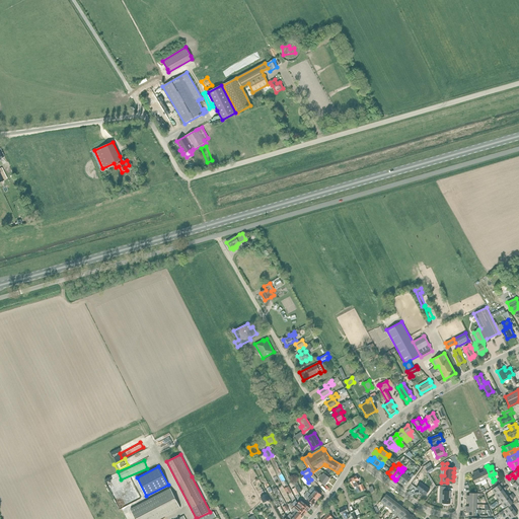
[(400,484),(400,483),(408,474),(409,471),(408,470),(404,473),(402,471),(396,479),(399,482),(398,483),(400,484)]
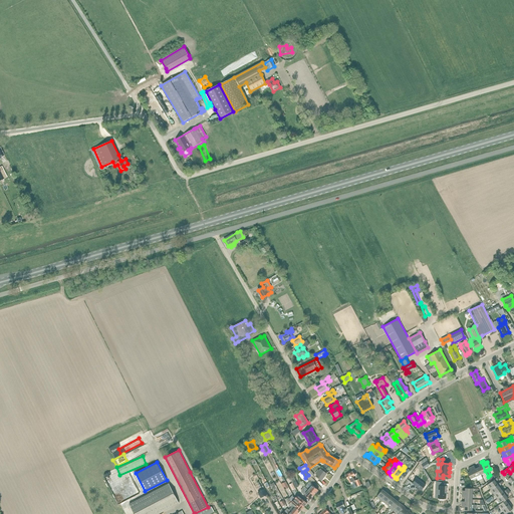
[(481,474),(477,468),(475,469),(474,466),(471,467),(476,476),(477,478),(476,478),(477,481),(478,481),(482,479),(480,474),(481,474)]
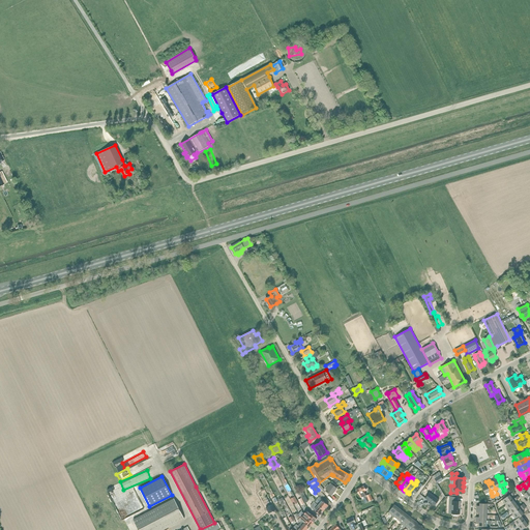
[(482,488),(486,494),(491,491),(486,481),(482,482),(484,487),(482,488)]
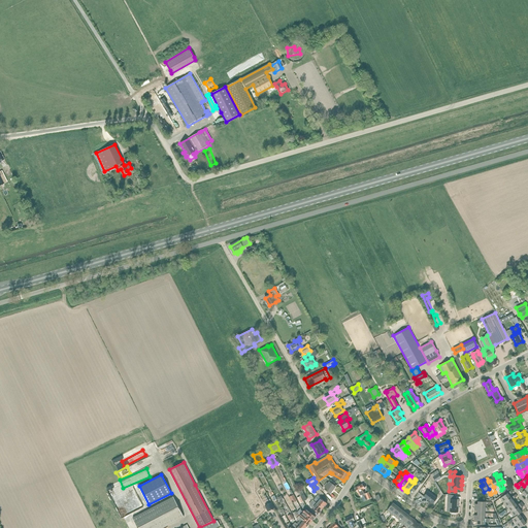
[(330,494),(335,487),(329,482),(328,484),(327,483),(324,487),(325,488),(324,489),(330,494)]
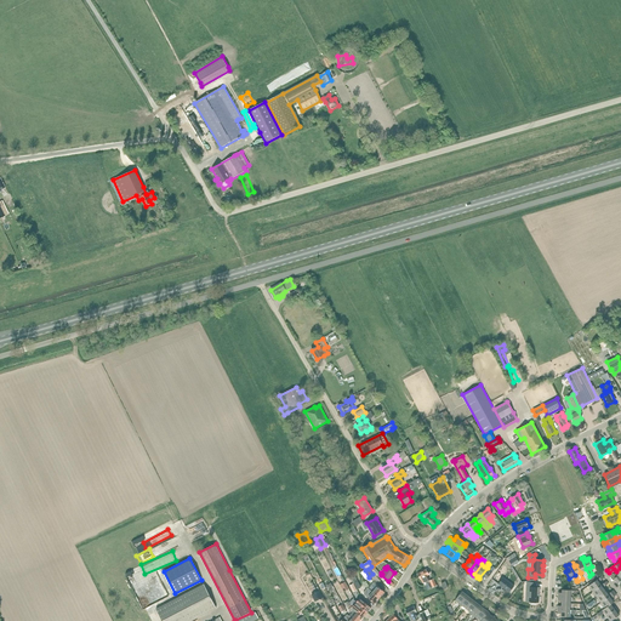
[(484,582),(495,569),(493,567),(490,570),(488,568),(479,577),(483,580),(483,581),(484,582)]
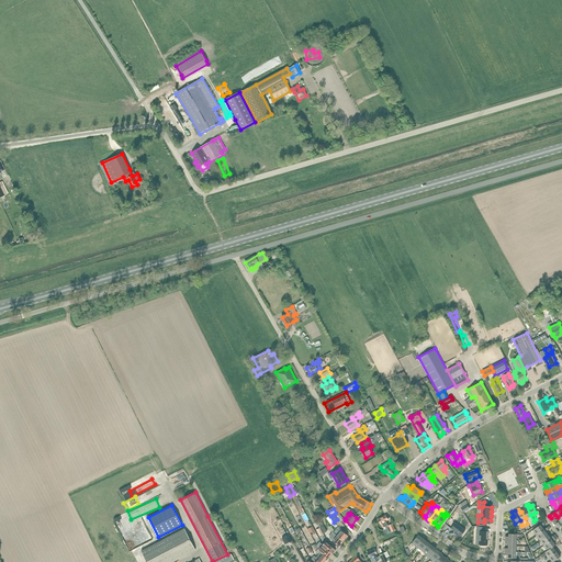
[(385,515),(378,519),(381,525),(383,528),(389,525),(386,521),(388,520),(385,515)]
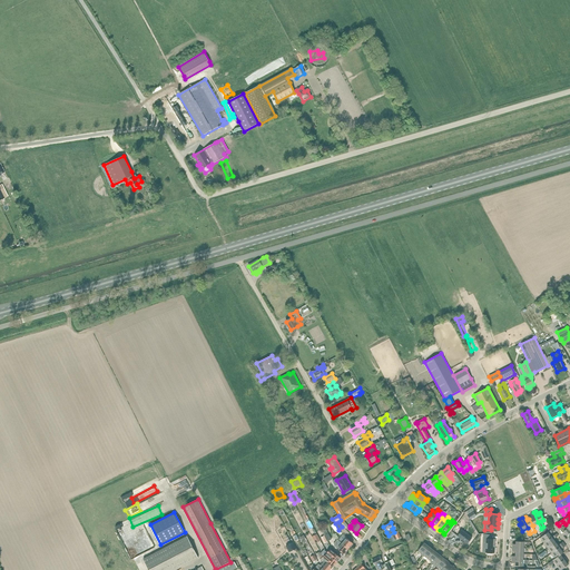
[(550,534),(554,531),(556,530),(553,529),(541,538),(544,542),(552,537),(550,534)]
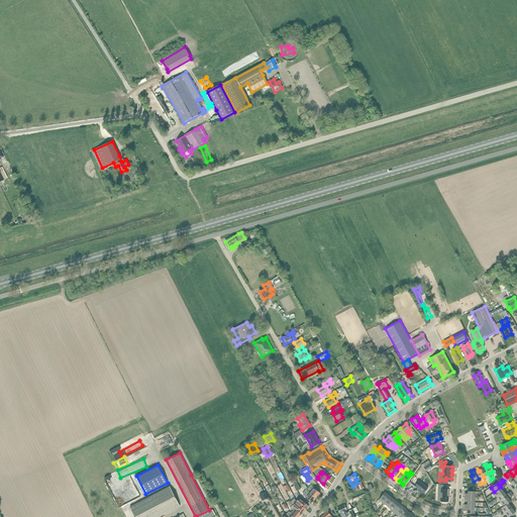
[(418,481),(414,487),(424,494),(428,488),(418,481)]
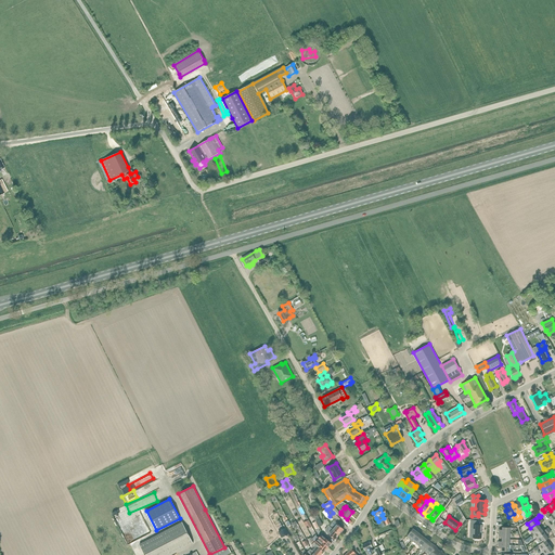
[(539,525),(543,521),(544,521),(543,519),(538,523),(530,528),(533,533),(541,528),(539,525)]
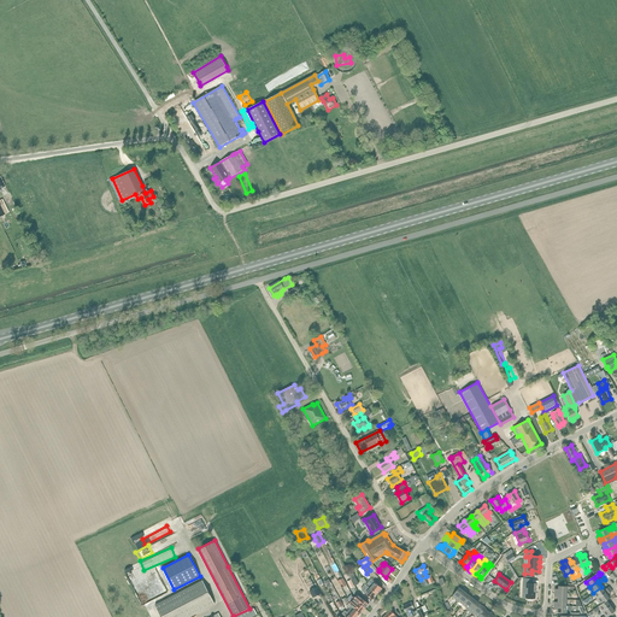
[(523,580),(523,587),(526,587),(526,598),(528,598),(528,599),(533,600),(533,599),(535,599),(536,583),(533,583),(533,580),(523,580)]
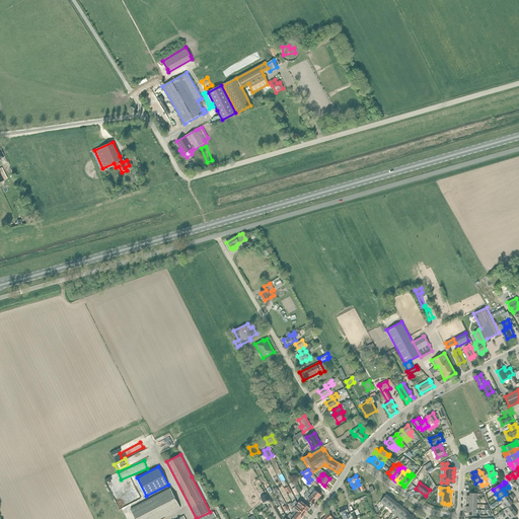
[(170,489),(130,509),(135,518),(158,518),(180,508),(170,489)]
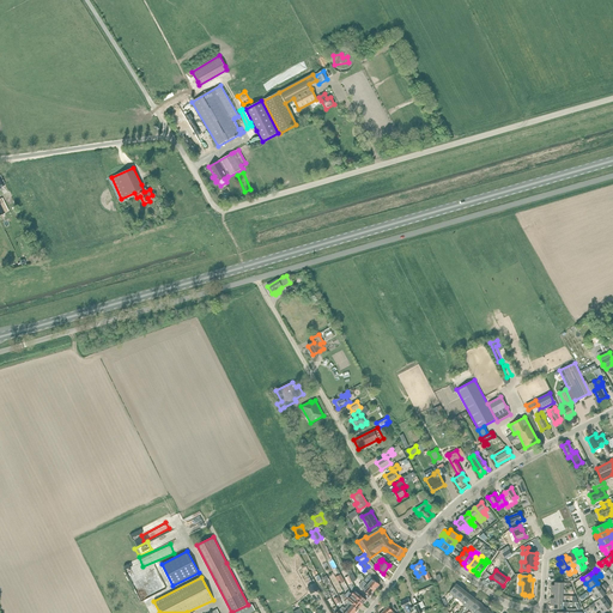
[(366,580),(365,582),(375,590),(380,584),(372,578),(370,582),(366,580)]
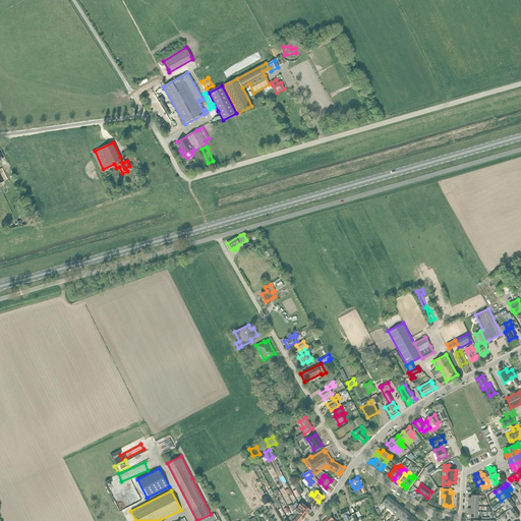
[(308,493),(305,497),(305,499),(308,502),(309,502),(314,507),(319,502),(310,495),(308,493)]
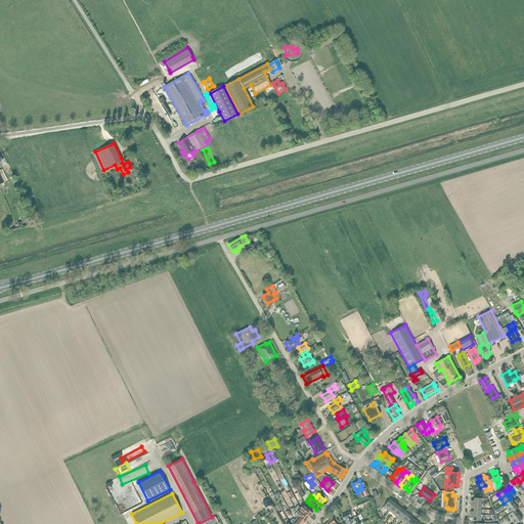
[(388,511),(394,503),(392,500),(394,497),(392,496),(384,507),(387,510),(388,511)]
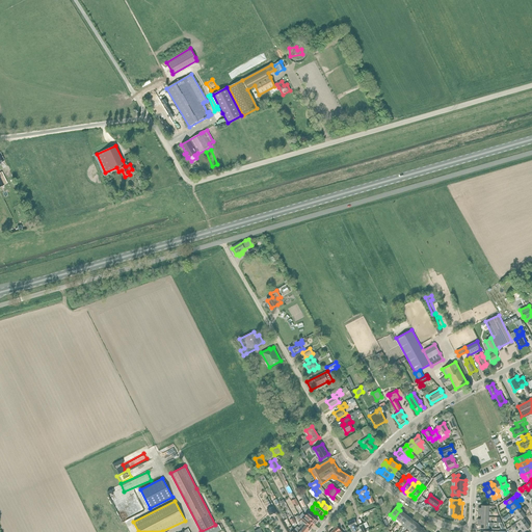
[(276,511),(273,506),(267,510),(270,515),(276,511)]
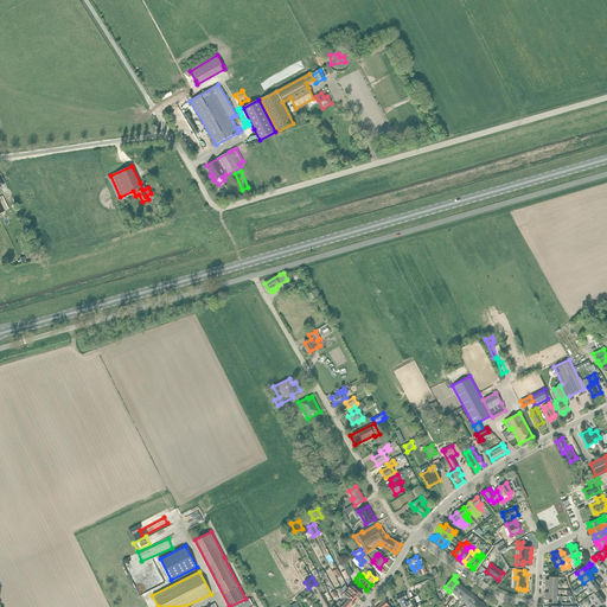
[(588,589),(601,579),(600,577),(594,581),(592,577),(583,583),(588,589)]
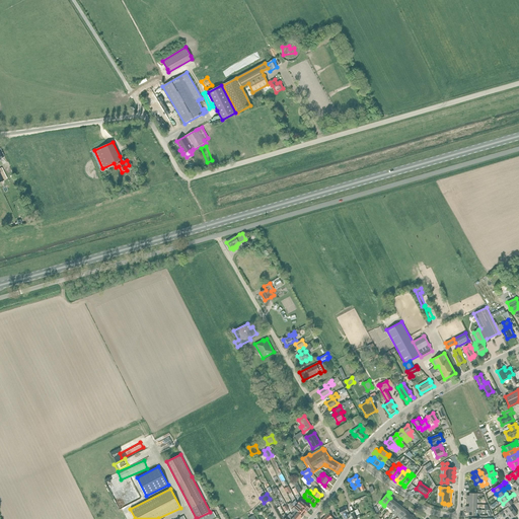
[(511,500),(515,498),(515,497),(514,495),(503,504),(506,508),(511,505),(513,503),(511,500)]
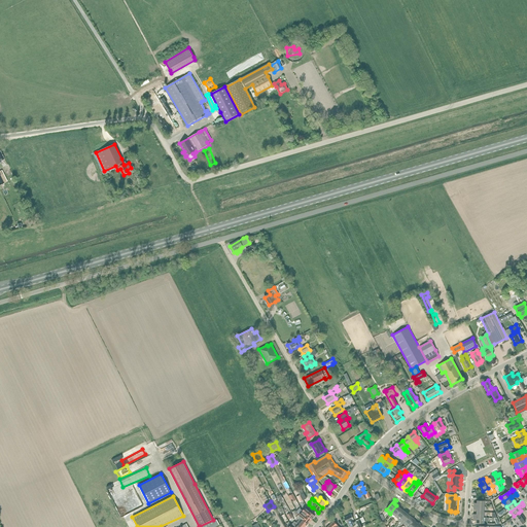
[(355,508),(357,512),(369,507),(366,503),(355,508)]
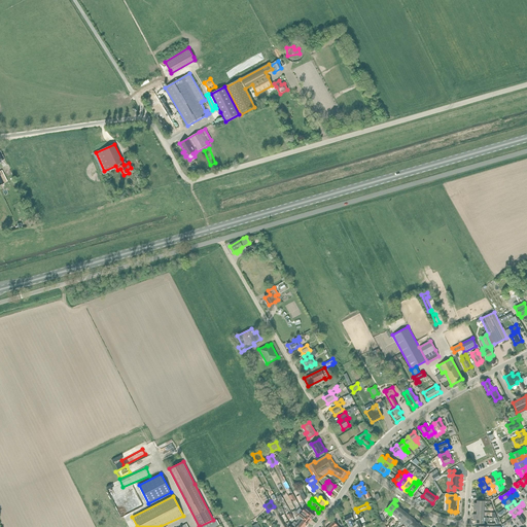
[(395,517),(402,506),(401,504),(399,507),(396,505),(390,514),(391,515),(392,515),(395,517)]
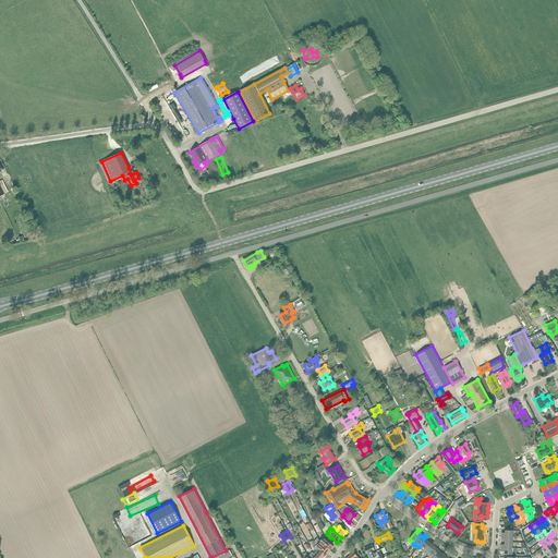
[(423,552),(429,543),(426,541),(428,537),(426,536),(419,547),(422,549),(421,550),(423,552)]
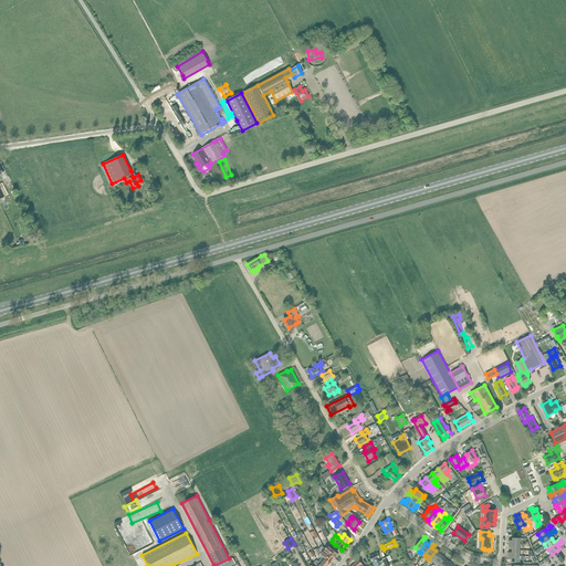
[(328,546),(325,549),(335,558),(338,554),(328,546)]
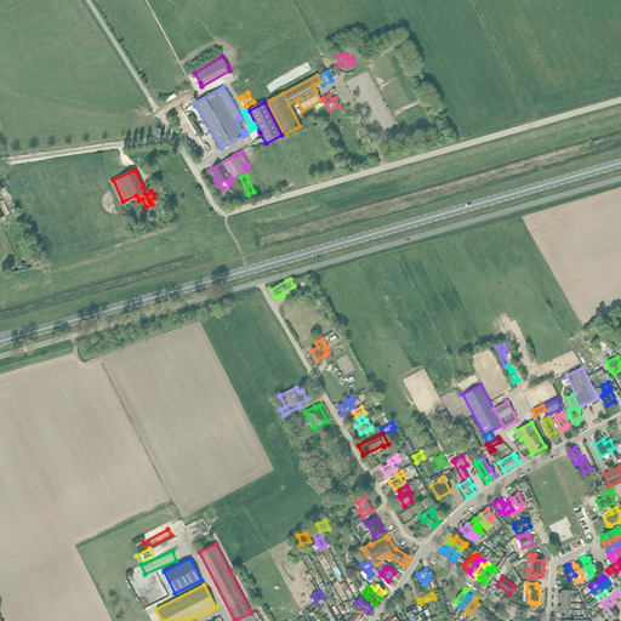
[(368,613),(357,603),(355,603),(351,608),(363,617),(368,613)]
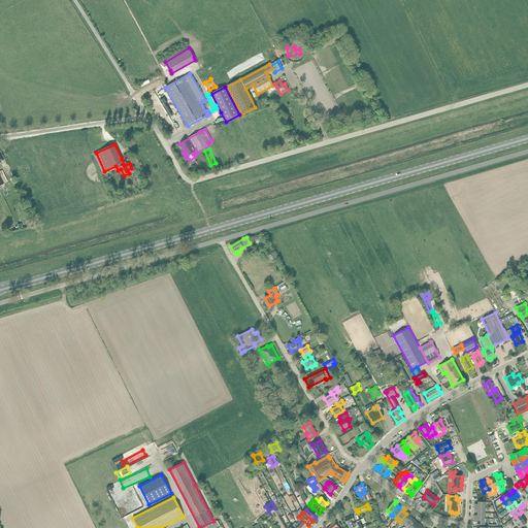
[(404,525),(413,514),(410,513),(408,516),(406,514),(400,522),(401,523),(401,522),(404,525)]
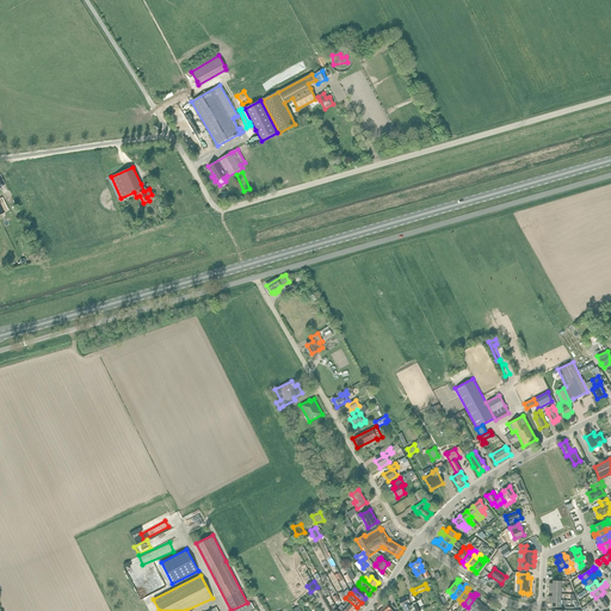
[(474,610),(480,603),(481,602),(477,599),(480,597),(477,594),(468,608),(471,610),(474,610)]
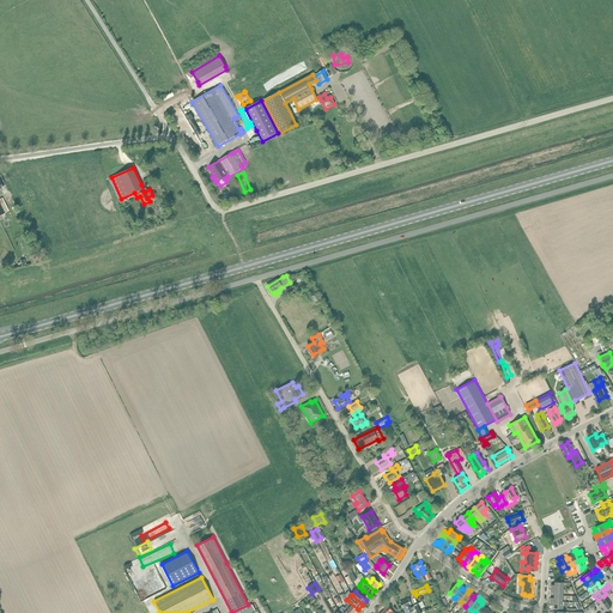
[(599,608),(608,601),(607,599),(606,600),(604,596),(598,600),(589,606),(592,608),(595,606),(594,605),(596,604),(599,608)]
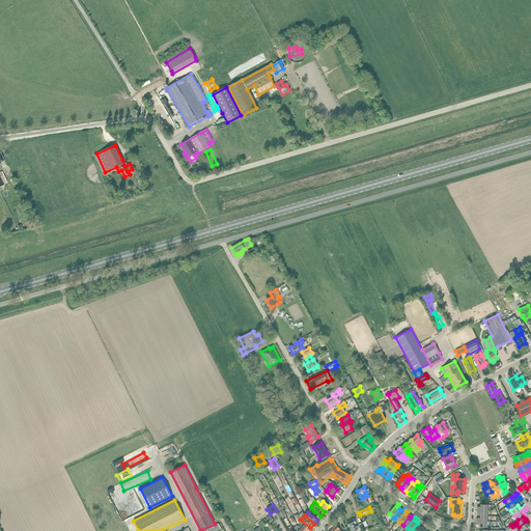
[(354,519),(346,522),(348,527),(350,527),(351,530),(353,530),(358,529),(360,528),(361,530),(364,530),(366,530),(365,528),(364,527),(363,523),(359,525),(356,526),(356,524),(354,519)]
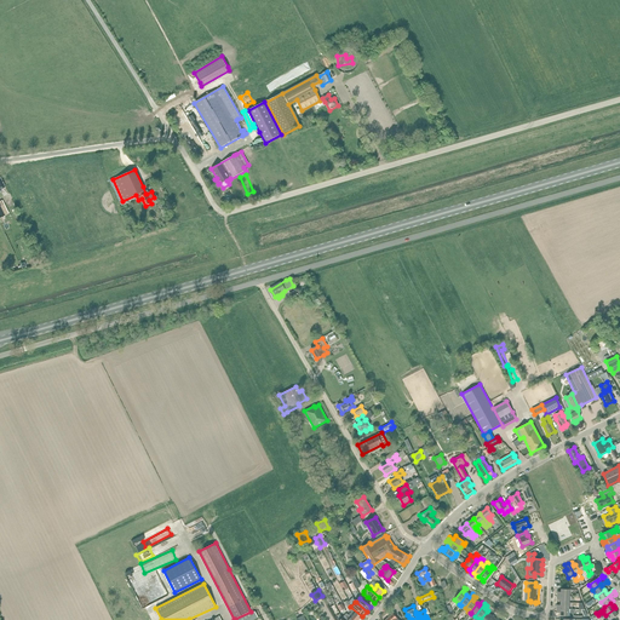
[(350,607),(348,609),(351,612),(349,615),(354,619),(359,619),(362,616),(350,607)]
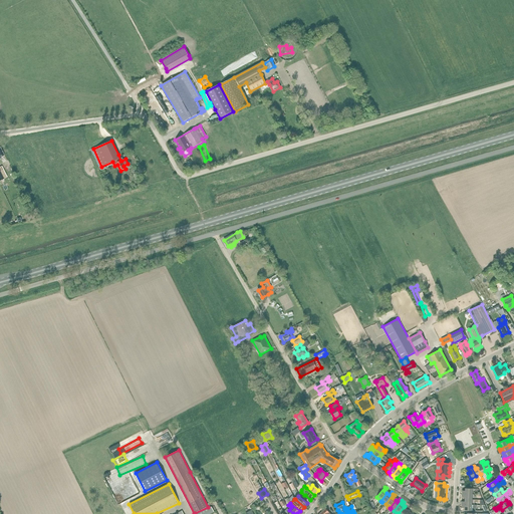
[(505,513),(512,509),(510,506),(512,505),(510,504),(502,510),(504,513),(503,513),(502,513),(501,513),(505,513)]
